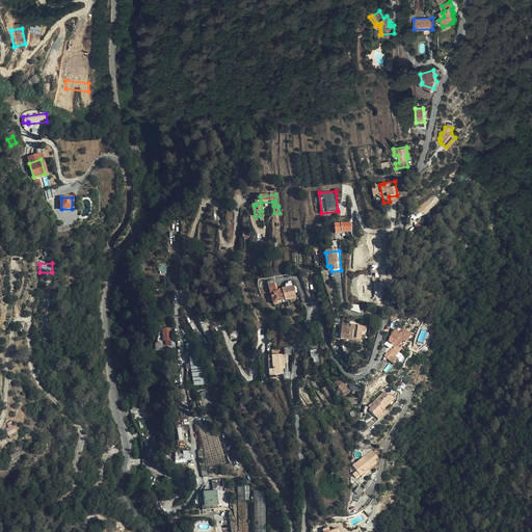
[(282,289),(283,290),(285,300),(296,297),(293,287),(286,288),(282,289)]
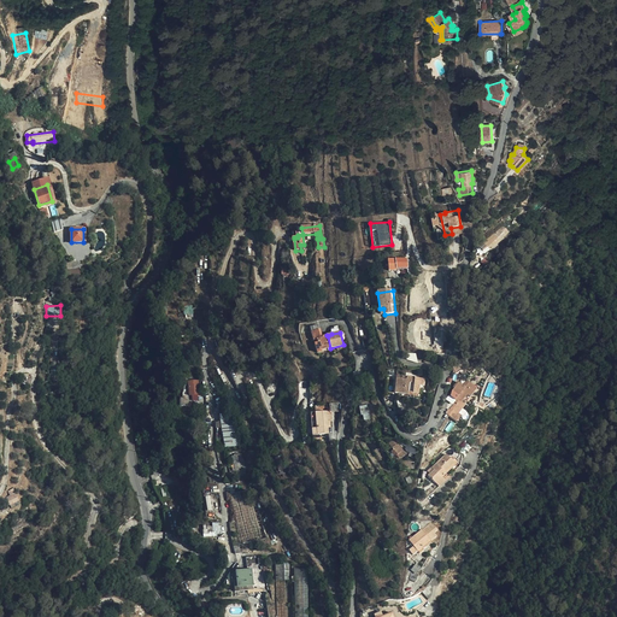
[(330,348),(328,336),(316,339),(316,341),(318,351),(330,348)]
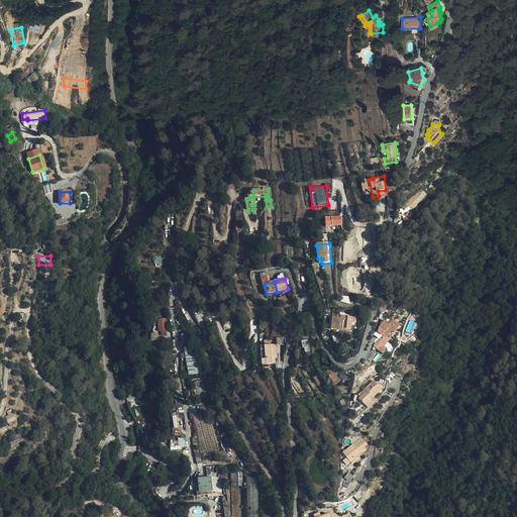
[(267,294),(265,286),(262,287),(264,296),(277,293),(277,292),(267,294)]
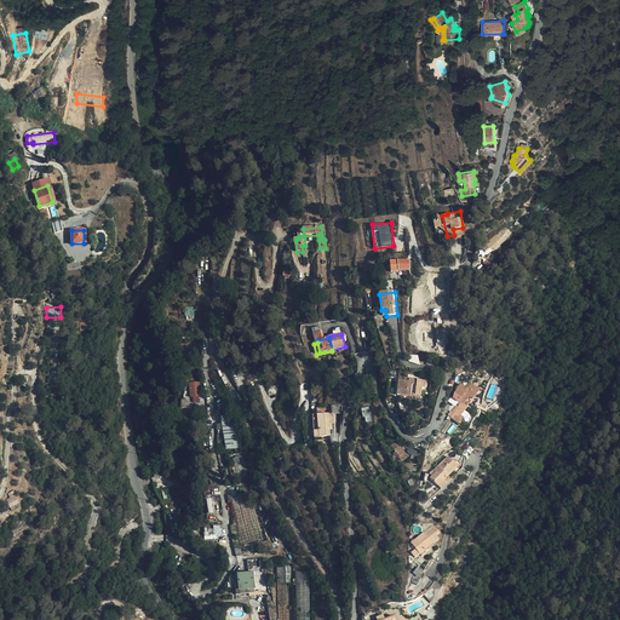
[(400,382),(399,385),(399,390),(402,390),(402,397),(412,399),(412,395),(422,396),(423,389),(426,389),(428,382),(409,379),(409,383),(400,382)]
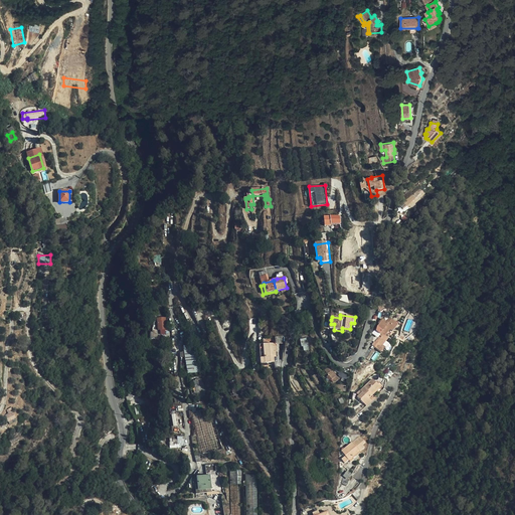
[(167,329),(165,316),(157,318),(159,330),(167,329)]
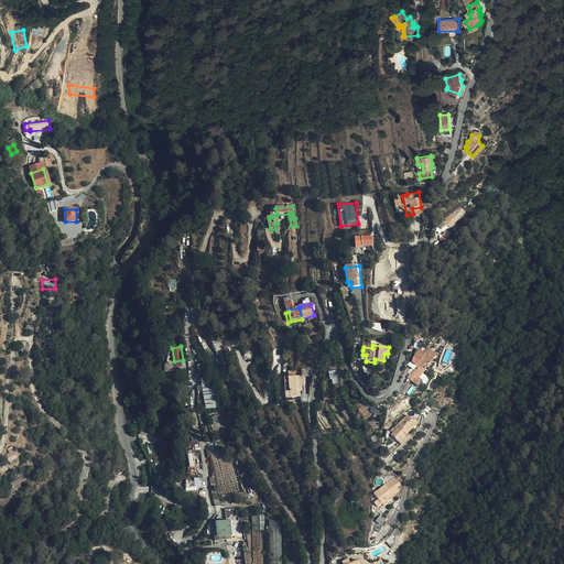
[(427,364),(435,355),(426,347),(422,353),(418,348),(413,354),(414,355),(412,356),(418,361),(415,364),(418,366),(410,373),(412,376),(409,379),(415,386),(422,380),(418,377),(424,369),(421,366),(425,361),(427,364)]
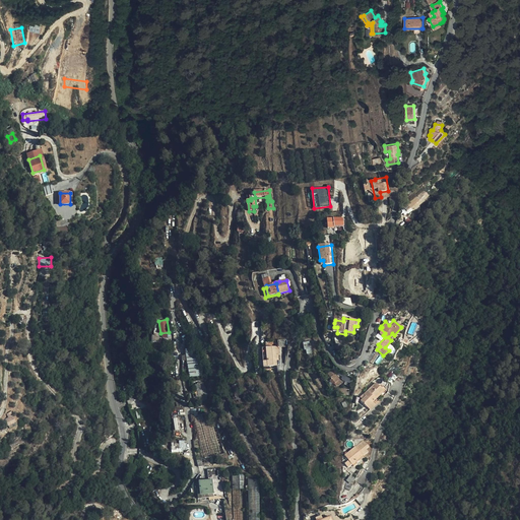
[(304,342),(307,354),(312,353),(310,341),(304,342)]
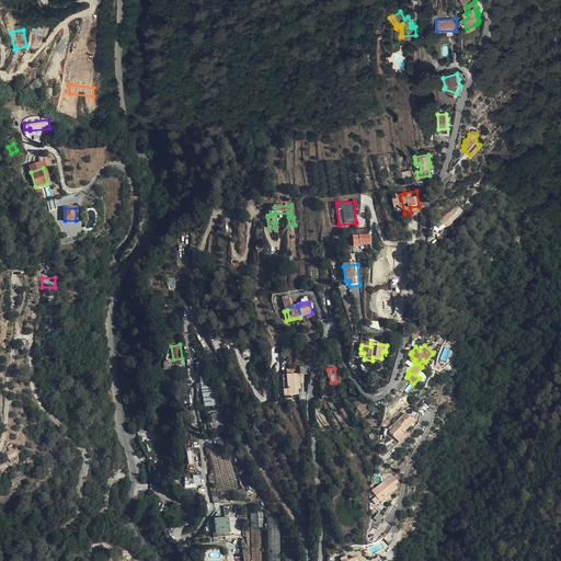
[(302,390),(301,382),(299,382),(298,375),(284,377),(285,397),(300,396),(299,390),(302,390)]
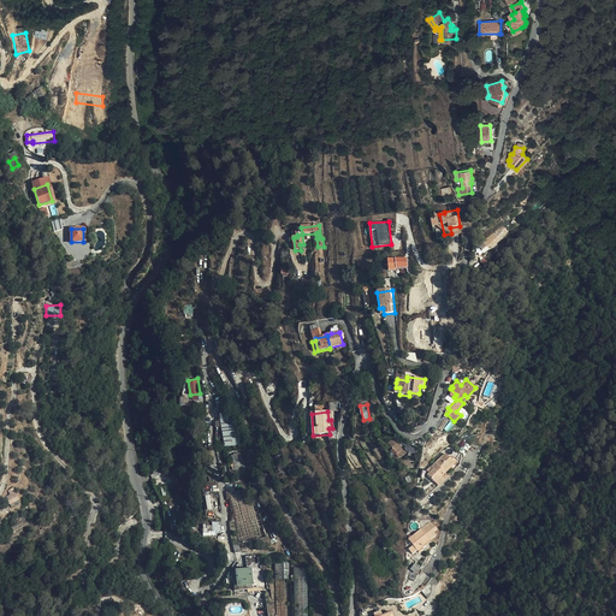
[(229,421),(229,414),(220,414),(220,422),(215,422),(215,428),(221,428),(225,427),(225,421),(229,421)]
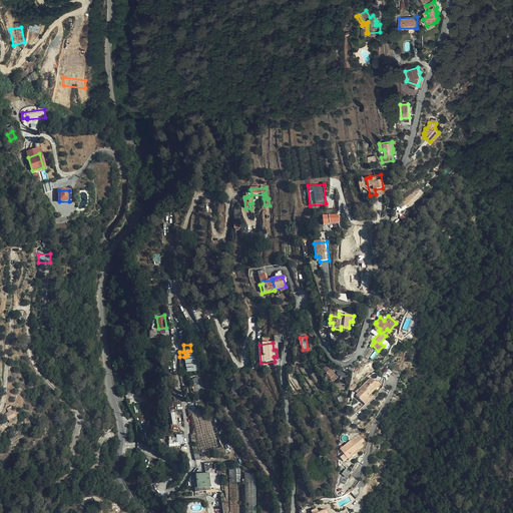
[(337,380),(326,368),(323,371),(334,383),(337,380)]
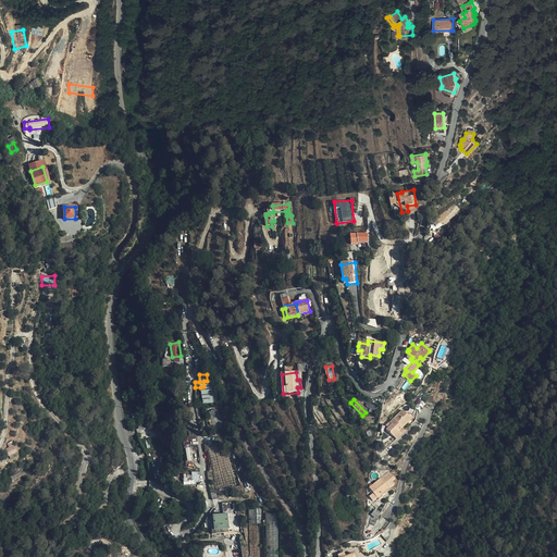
[(226,428),(223,418),(222,418),(220,410),(209,413),(213,426),(217,425),(218,430),(226,428)]
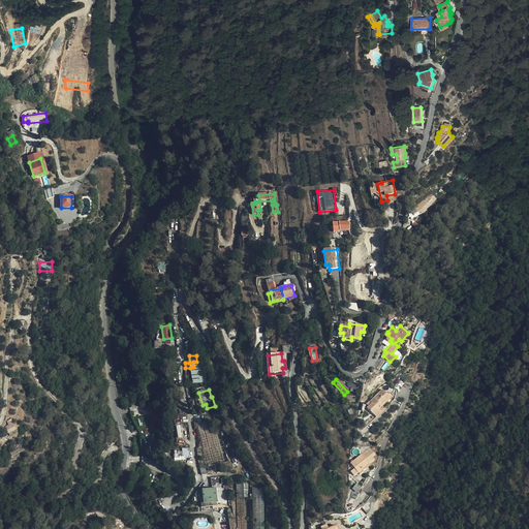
[(383,405),(391,397),(387,394),(383,390),(371,402),(373,404),(369,408),(376,415),(381,410),(385,406),(383,405)]
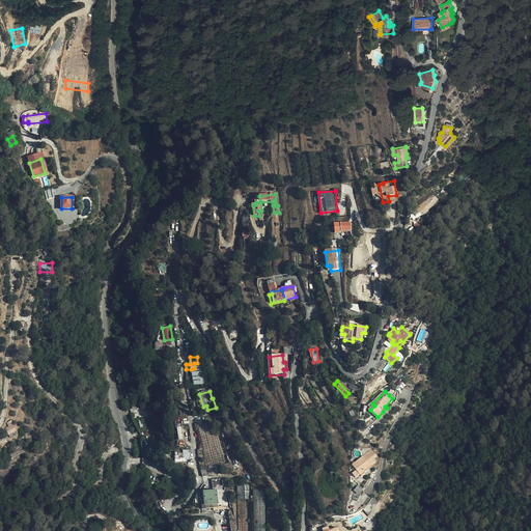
[(12,420),(5,423),(10,434),(18,430),(12,420)]
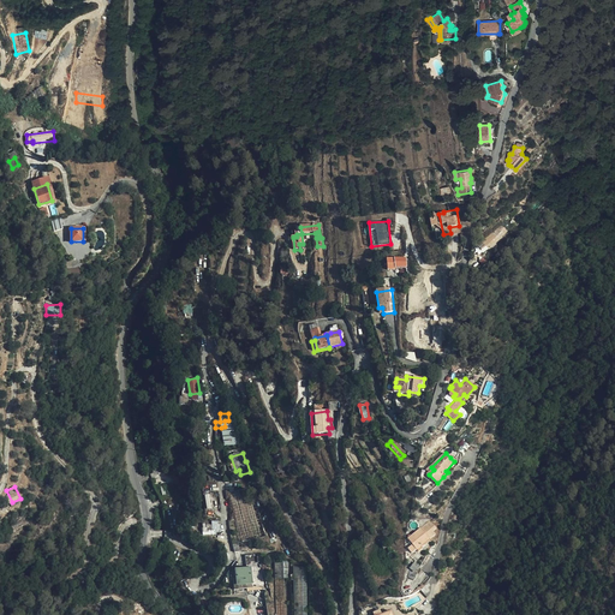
[(435,536),(431,532),(436,530),(430,521),(407,541),(412,547),(407,549),(412,554),(435,536)]
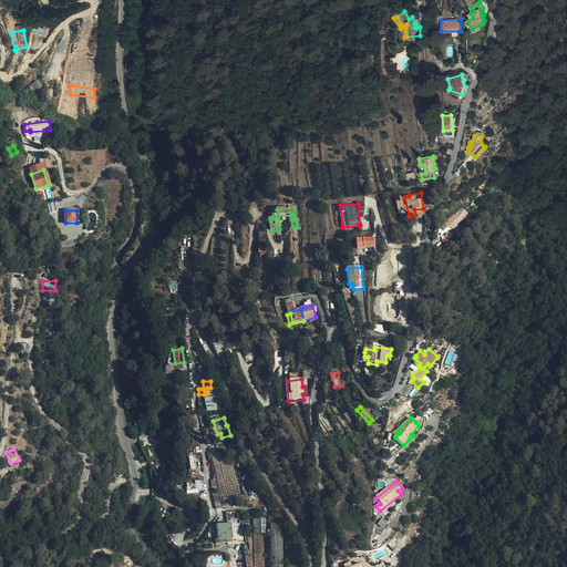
[(202,497),(199,485),(187,486),(189,495),(196,495),(197,498),(202,497)]
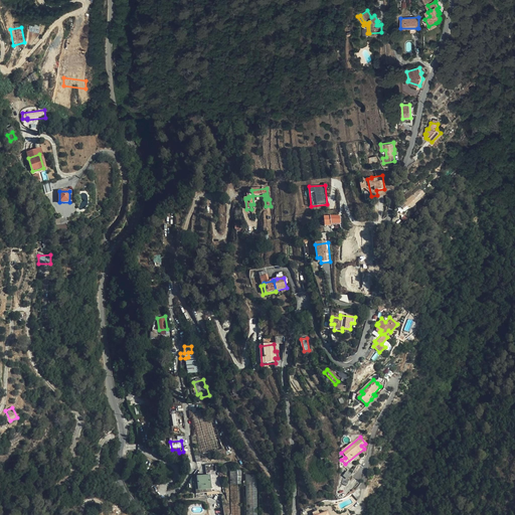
[(218,466),(206,468),(206,477),(197,478),(199,490),(196,491),(196,495),(207,494),(206,489),(214,488),(212,477),(219,476),(218,466)]
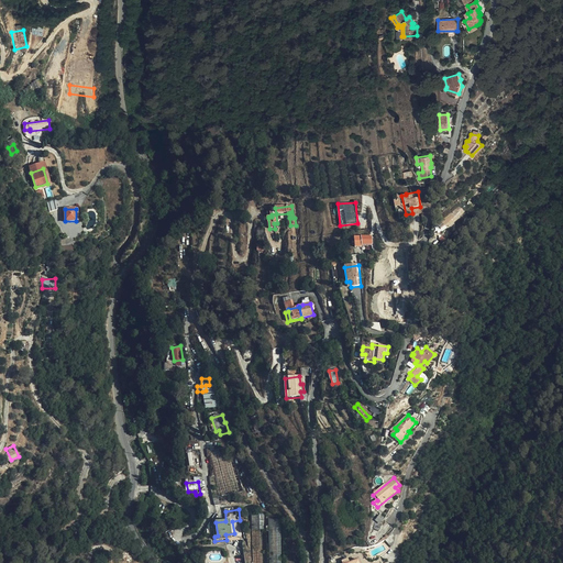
[(253,562),(267,562),(267,515),(253,516),(253,562)]
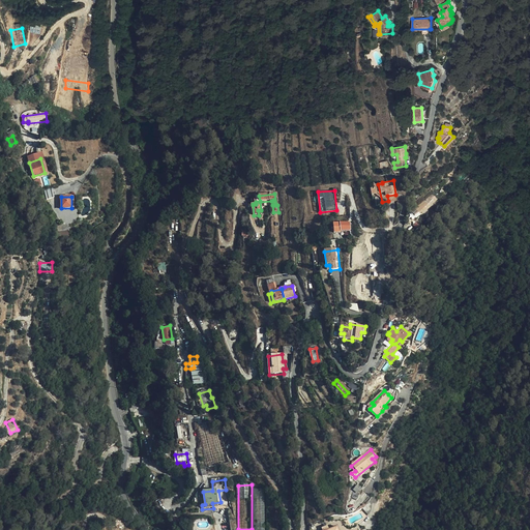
[(361,490),(356,487),(353,492),(358,495),(361,490)]
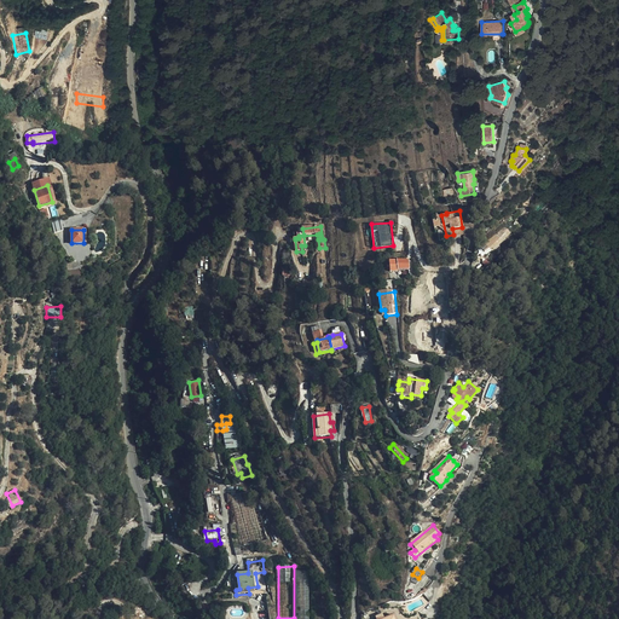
[(433,596),(431,594),(434,591),(432,588),(423,594),(428,600),(433,596)]
